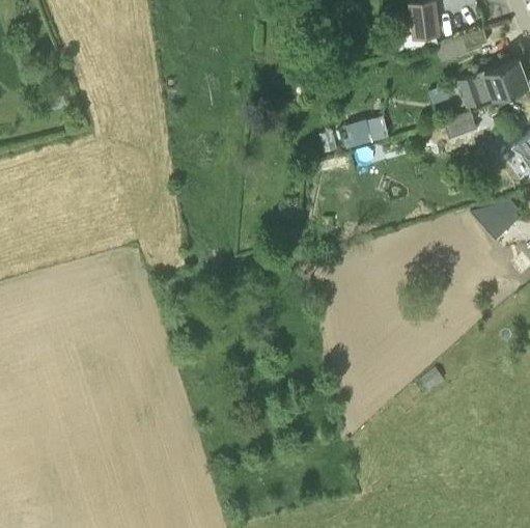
[(399,55),(439,44),(436,36),(439,36),(434,1),(411,4),(415,33),(397,36),(399,55)]
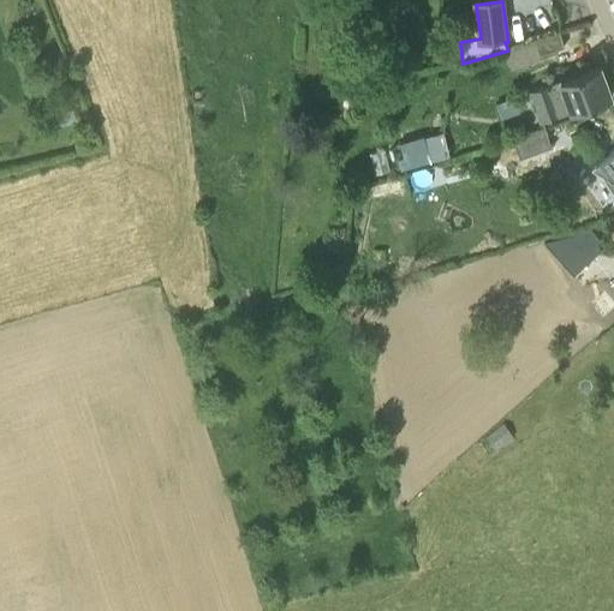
[(566,51),(561,35),(536,42),(541,58),(566,51)]
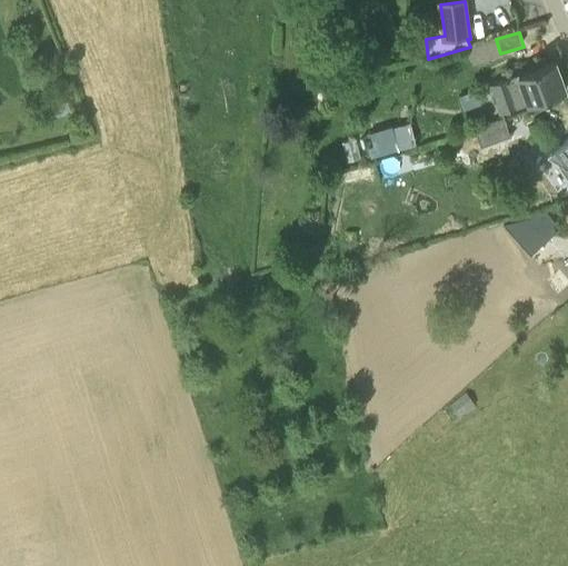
[(501,58),(500,53),(496,39),(467,48),(474,66),(501,58)]
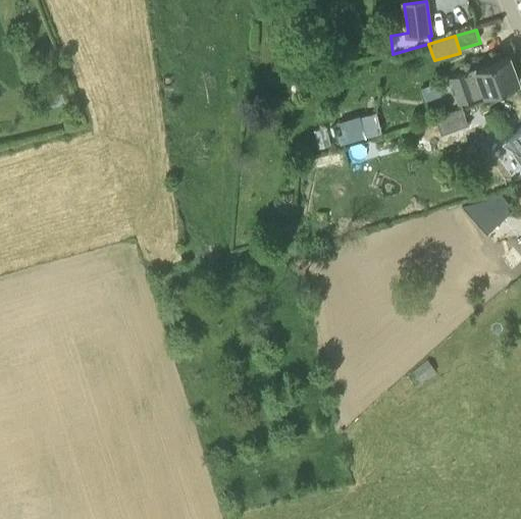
[(461,106),(520,84),(511,58),(452,80),(461,106)]
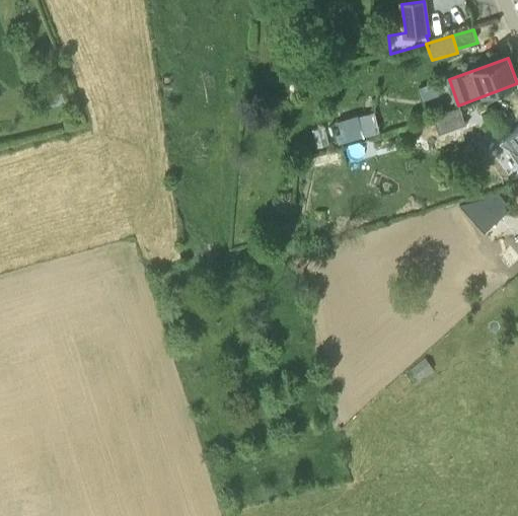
[(438,136),(465,125),(460,111),(433,121),(438,136)]
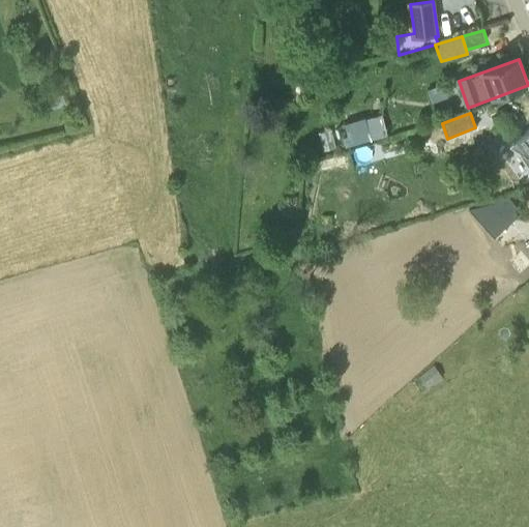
[(387,136),(382,116),(366,121),(368,124),(356,127),(355,124),(346,126),(349,139),(344,140),(346,148),(387,136)]
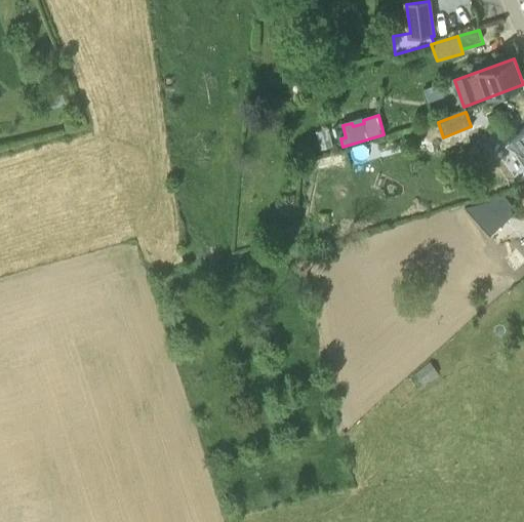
[(523,129),(506,143),(523,153),(523,129)]
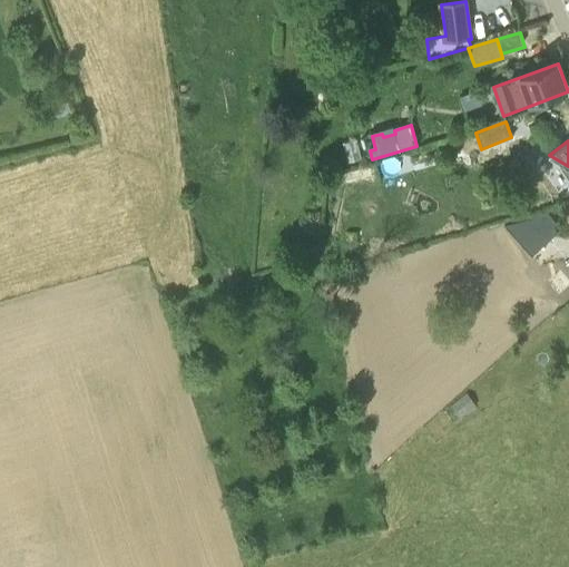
[(562,305),(568,300),(568,266),(546,284),(562,305)]
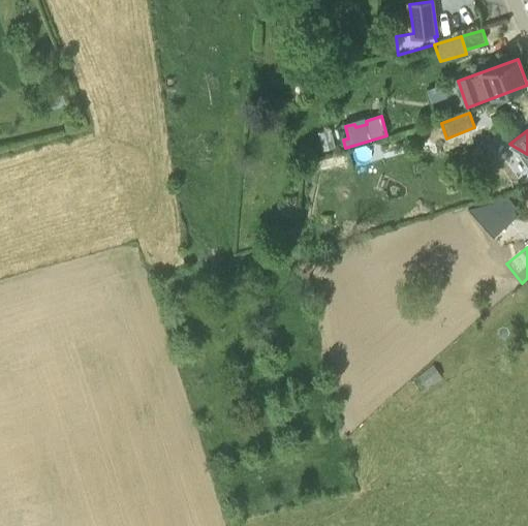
[(428,391),(442,379),(434,368),(420,379),(428,391)]
